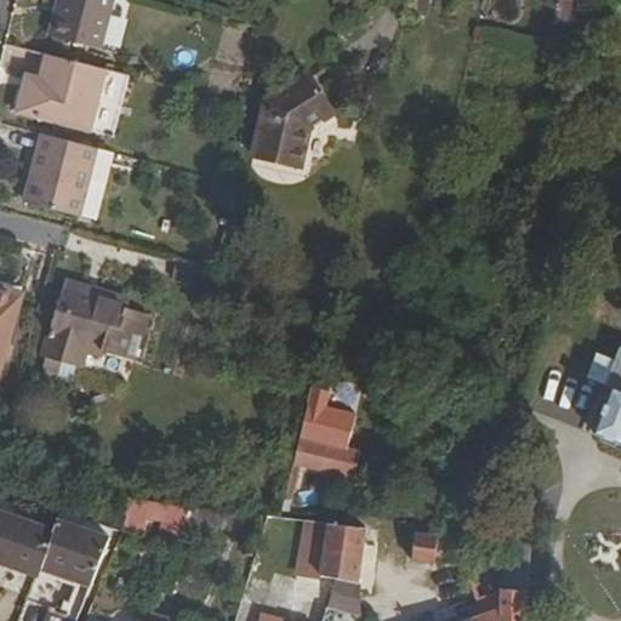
[(114,0),(66,0),(63,13),(58,12),(52,35),(102,49),(114,0)]
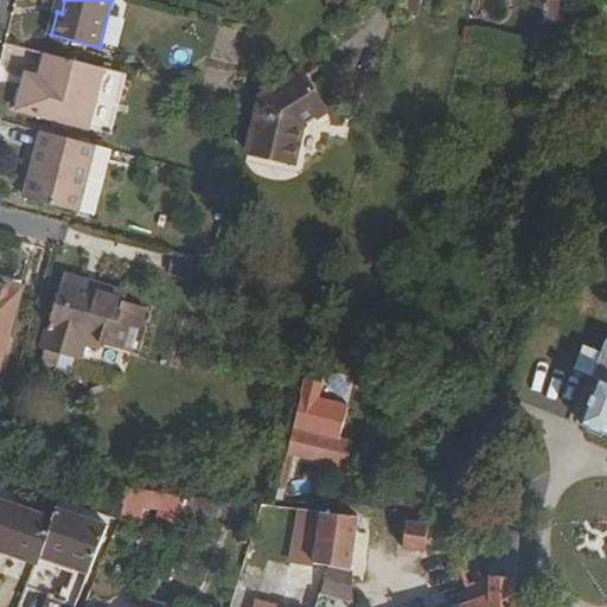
[(104,68),(48,52),(42,76),(39,88),(25,84),(18,110),(89,128),(104,68)]
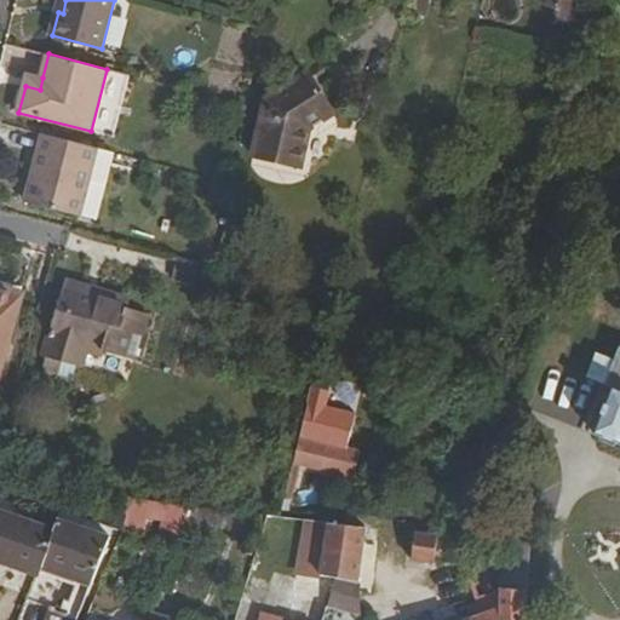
[(268,89),(252,148),(299,161),(311,121),(333,105),(306,64),(268,89)]
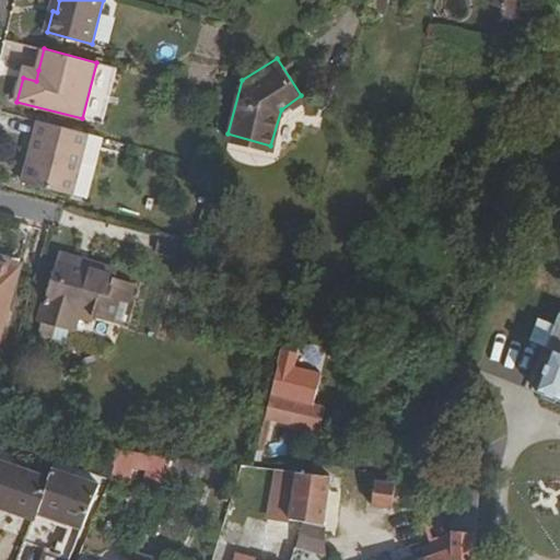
[(25,67),(23,78),(36,81),(38,70),(25,67)]
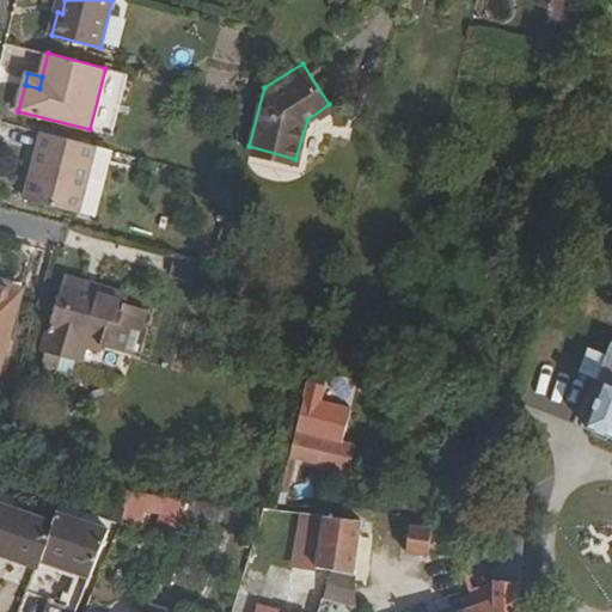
[(43,132),(35,163),(44,165),(51,134),(43,132)]
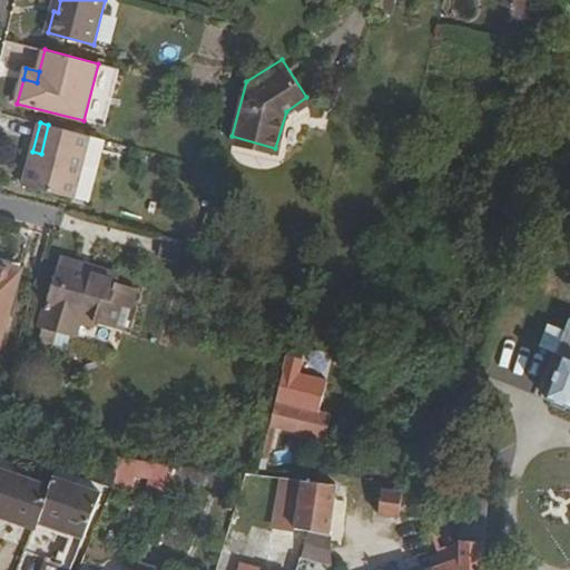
[(89,136),(48,125),(41,154),(32,151),(25,185),(74,197),(89,136)]
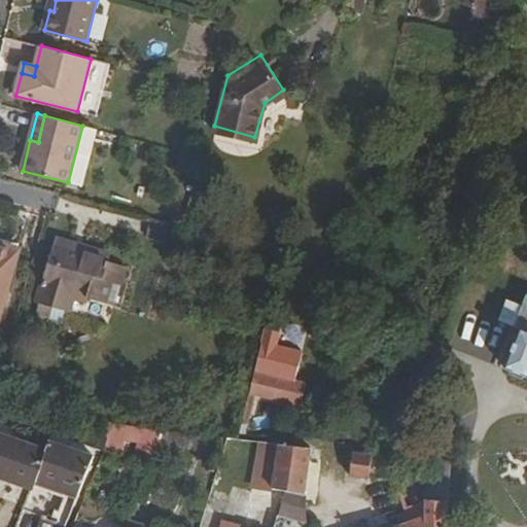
[(95,129),(82,126),(68,182),(79,185),(95,129)]
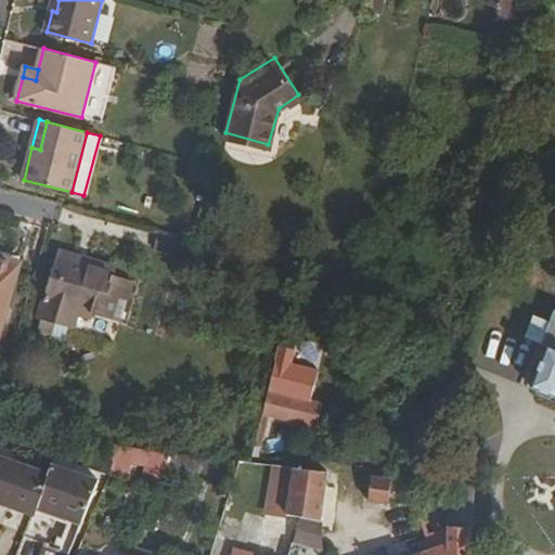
[(116,270),(57,253),(37,320),(77,332),(80,319),(92,322),(94,314),(119,322),(132,280),(115,275),(116,270)]
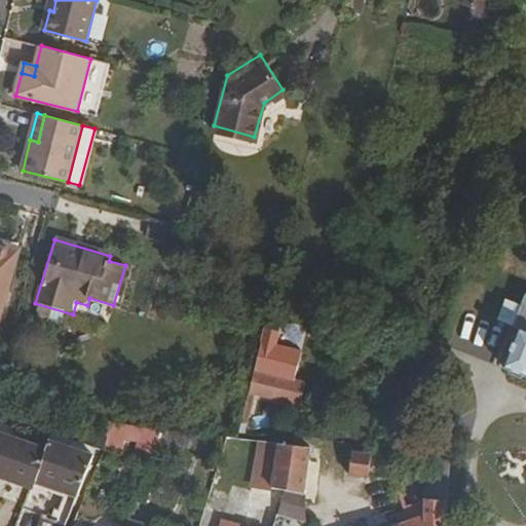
[(0,301),(15,248),(0,242),(0,301)]
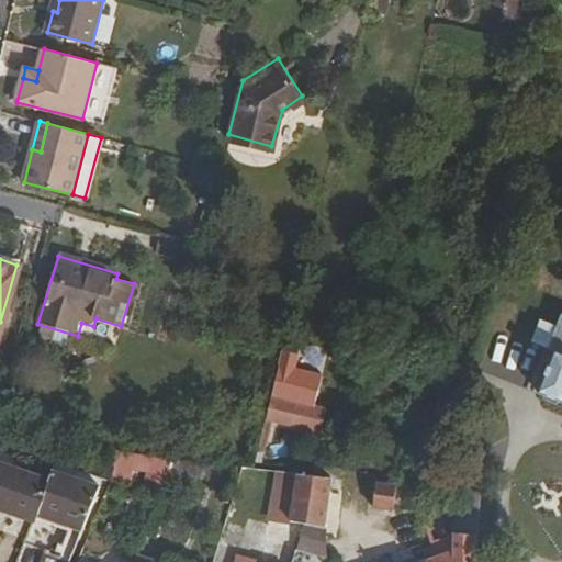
[(561,326),(537,389),(561,397),(561,326)]
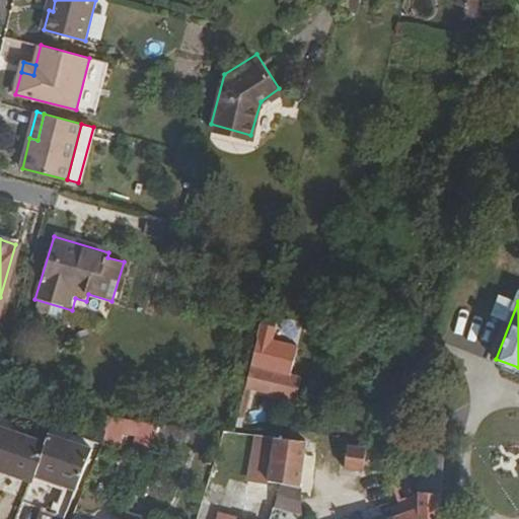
[(263,361),(251,358),(244,387),(294,399),(299,380),(288,377),(293,358),(265,351),(263,361)]
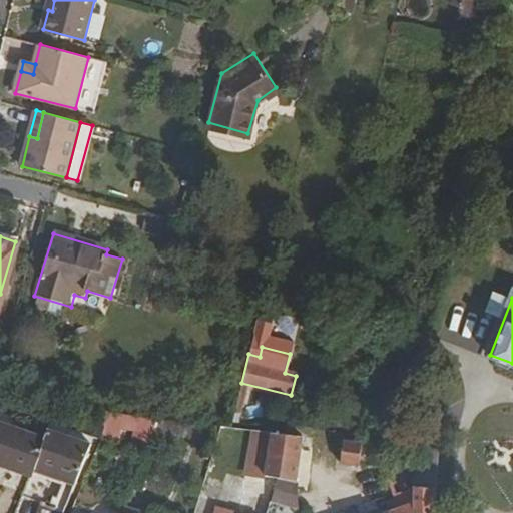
[(56,399),(49,418),(86,431),(93,412),(56,399)]
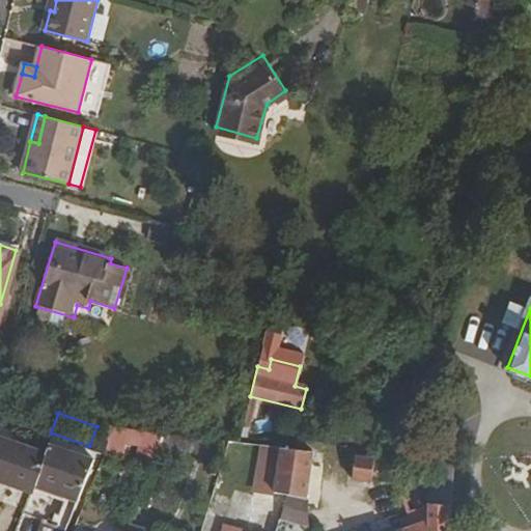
[(137,452),(137,453),(164,455),(167,429),(116,424),(114,449),(137,452)]
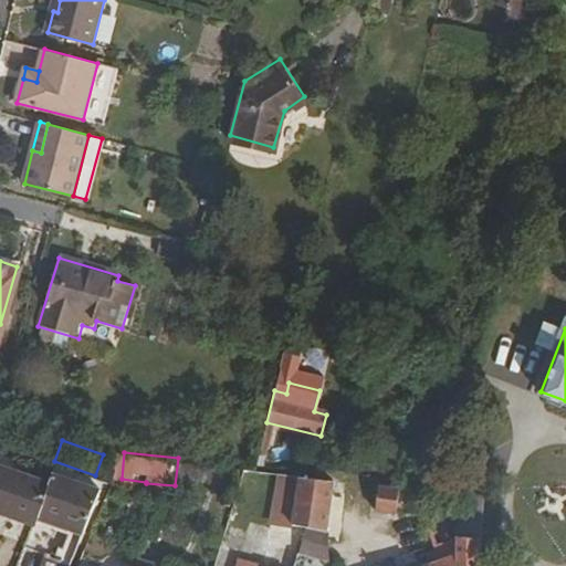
[(38,511),(48,481),(0,464),(0,506),(34,519),(38,511)]
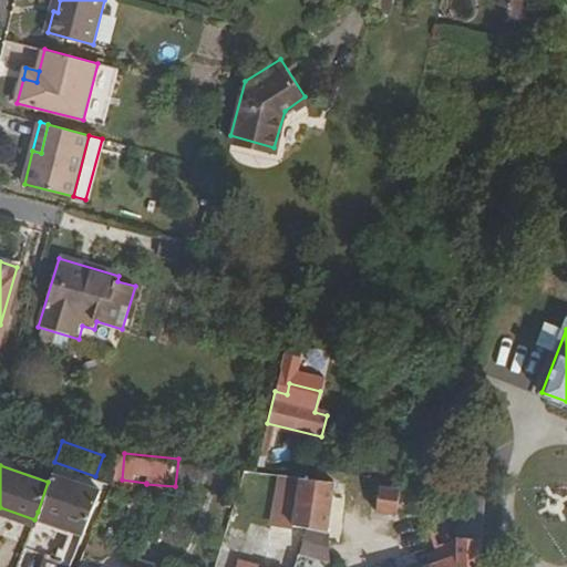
[(48,482),(38,512),(84,531),(101,487),(90,484),(52,471),(48,482)]
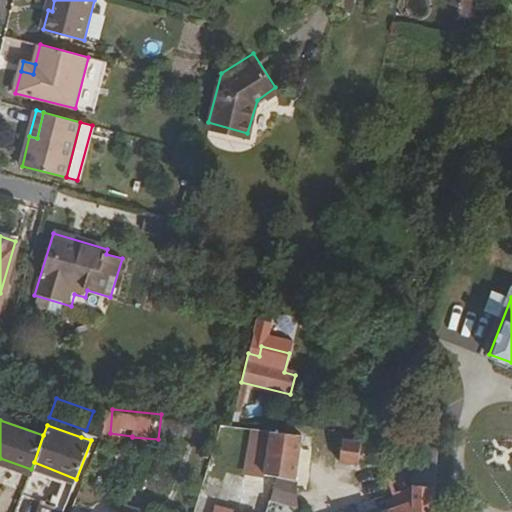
[(262,471),(269,432),(251,429),(245,469),(262,471)]
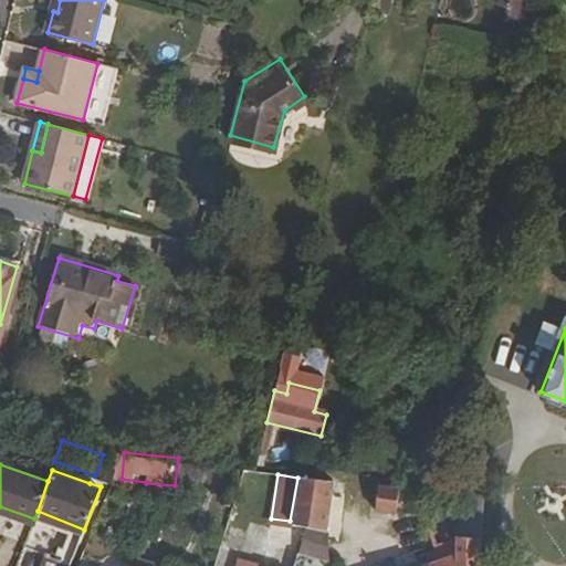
[(332,483),(297,478),(290,521),(306,524),(325,527),(332,483)]
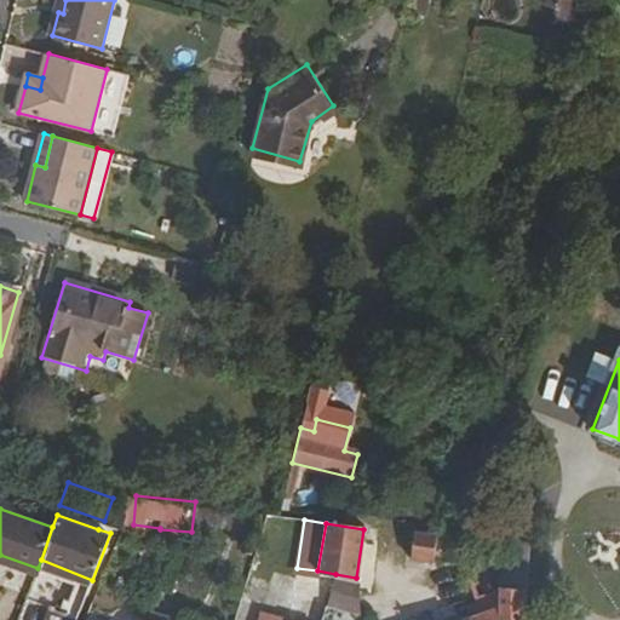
[(435,532),(415,529),(412,554),(432,557),(435,532)]
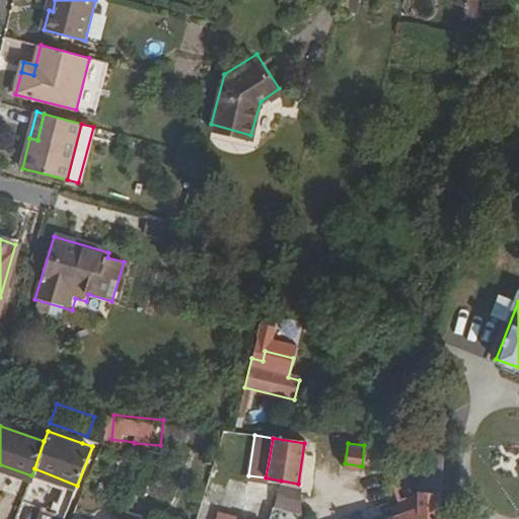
[(422,451),(420,489),(440,491),(443,454),(423,450),(422,451)]
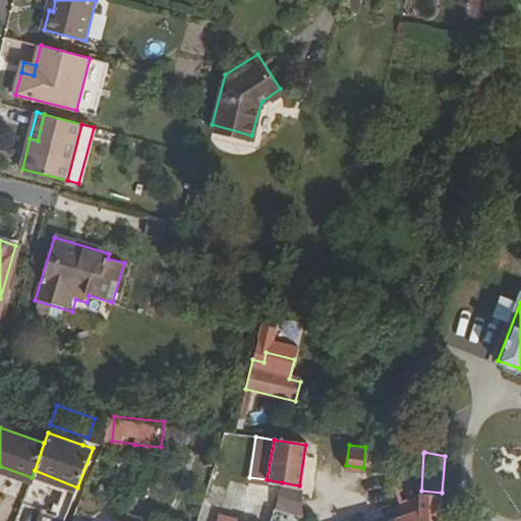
[(299,485),(282,482),(276,506),(303,512),(299,485)]
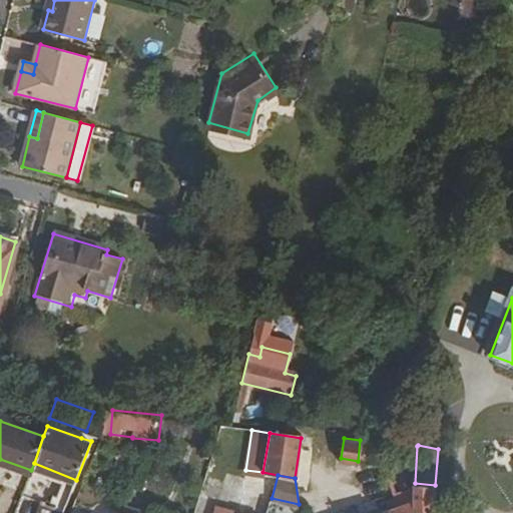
[(434,512),(433,509),(435,485),(415,483),(415,498),(388,507),(389,512),(434,512)]
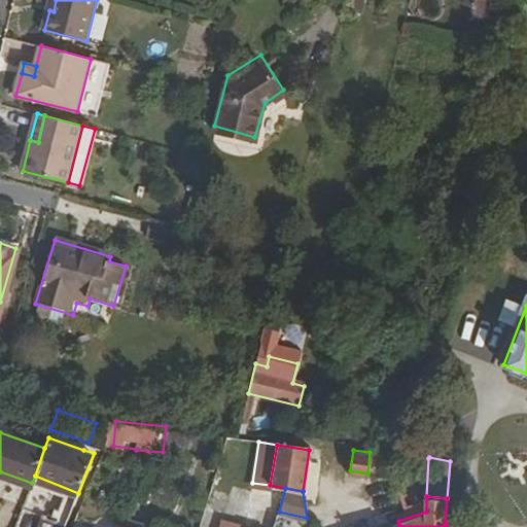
[(39,526),(64,526),(66,524),(44,516),(39,526)]
